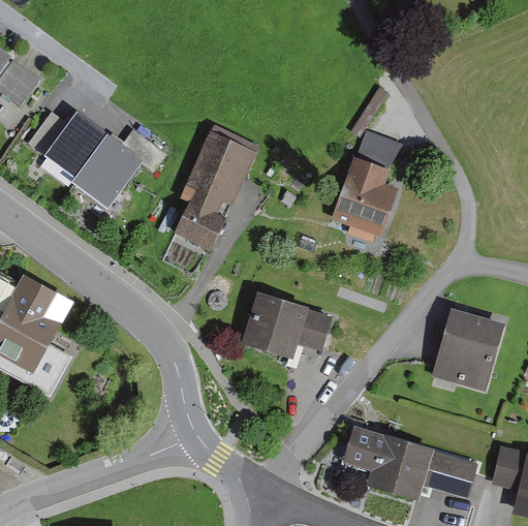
[(0,93),(20,109),(39,82),(12,61),(9,65),(6,62),(11,55),(0,47),(0,93)]
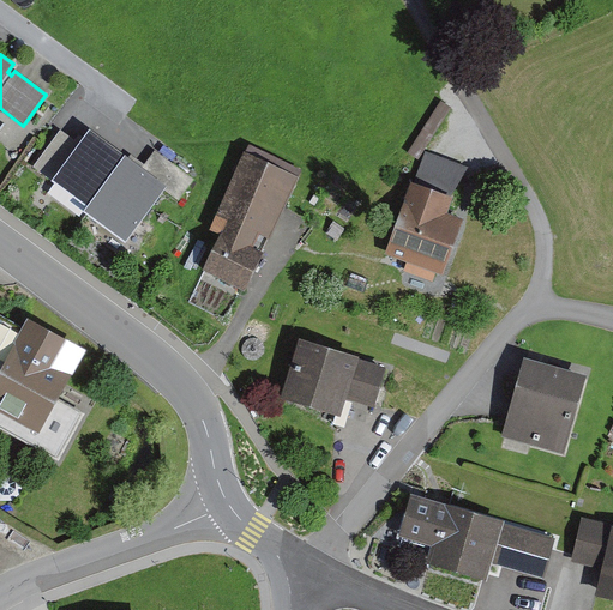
[(60,132),(34,168),(84,205),(82,209),(125,240),(160,192),(178,204),(193,181),(154,153),(144,167),(89,127),(76,144),(60,132)]
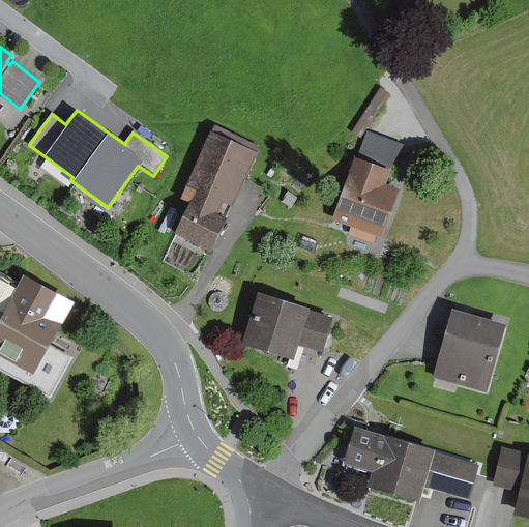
[(257,153),(209,130),(179,199),(188,202),(173,233),(209,251),(257,153)]
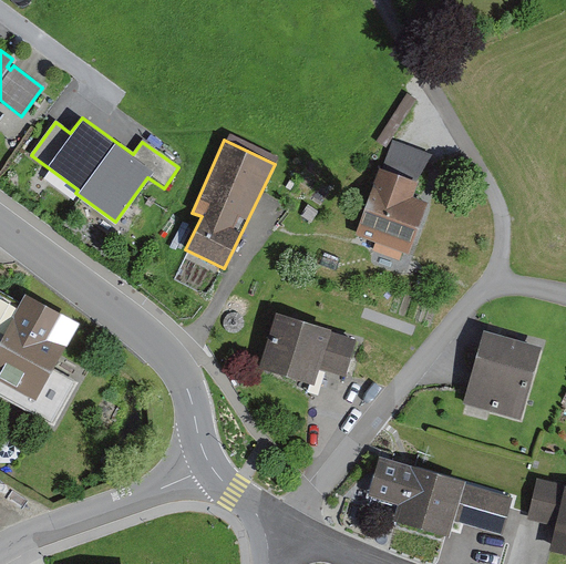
[(392,142),(382,168),(418,181),(431,156),(413,150),(392,142)]
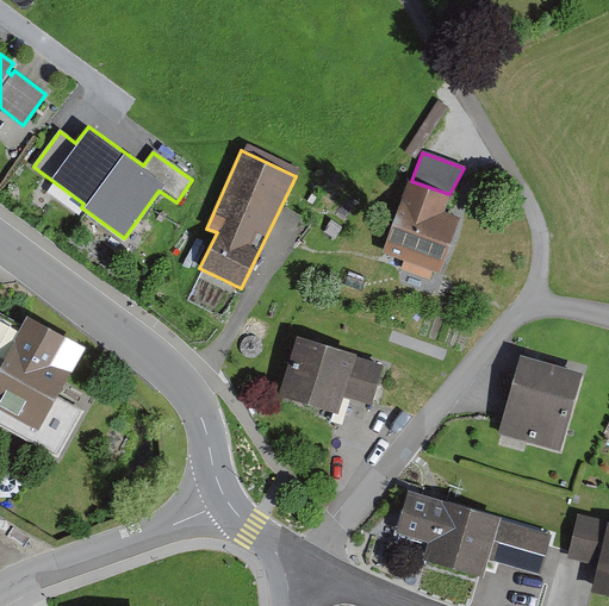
[(411,181),(406,180),(379,255),(439,276),(459,219),(442,213),(449,194),(411,181)]
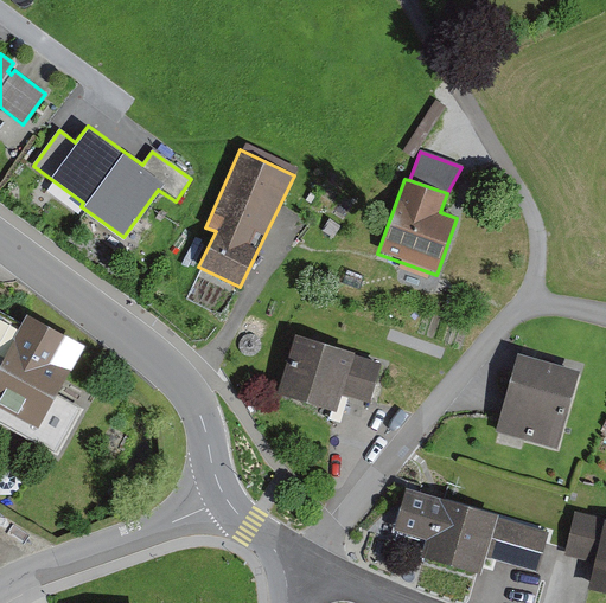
[(0,423),(56,454),(81,409),(55,395),(82,344),(26,313),(19,326),(0,315),(0,423)]
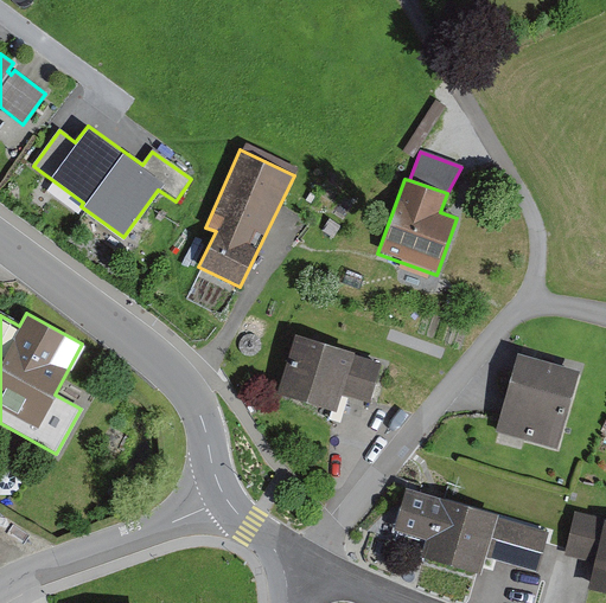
[(353,351),(294,333),(275,393),(337,412),(342,397),(369,405),(382,363),(352,354),(353,351)]
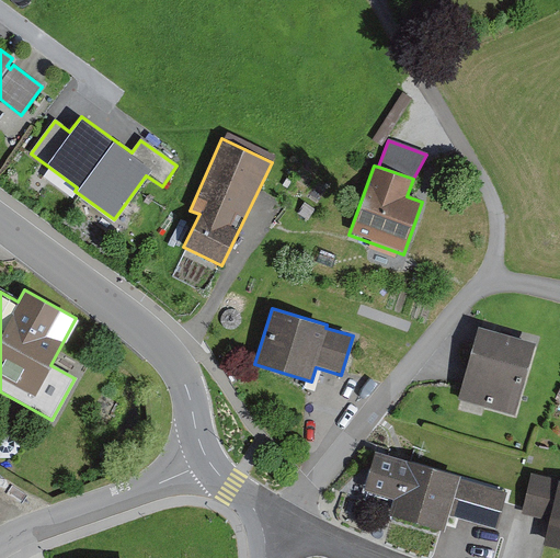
[(535,342),(477,327),(457,401),(514,417),(535,342)]
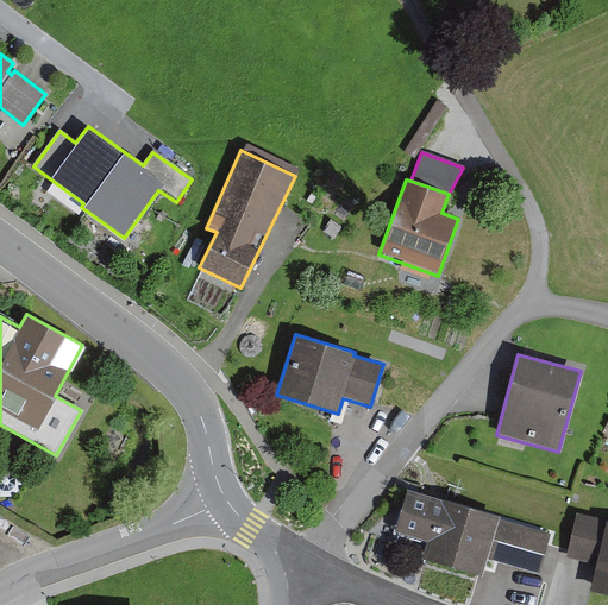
[(500,516),(406,489),(394,531),(427,541),(422,558),(480,574),(484,558),(515,567),(526,528),(499,521),(500,516)]
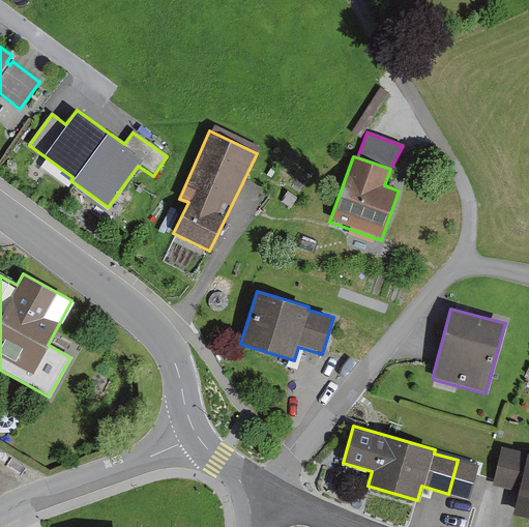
[(528,454),(501,447),(492,486),(519,492),(513,514),(528,517),(528,454)]
